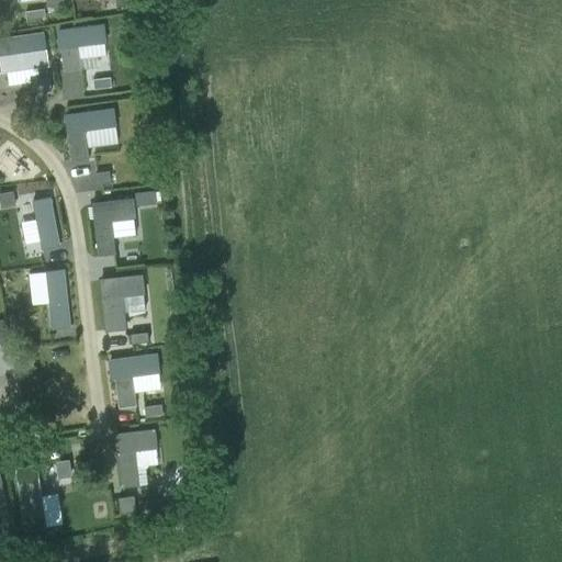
[(43,11),(25,13),(27,22),(44,20),(43,11)]
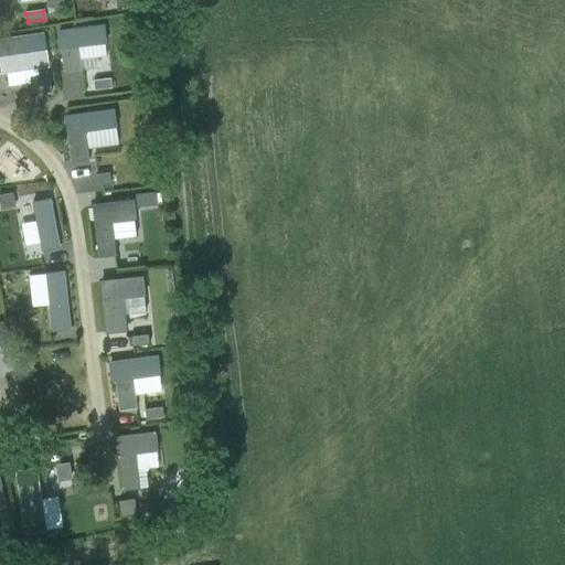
[(103,27),(57,32),(63,73),(81,71),(77,48),(105,44),(103,27)]
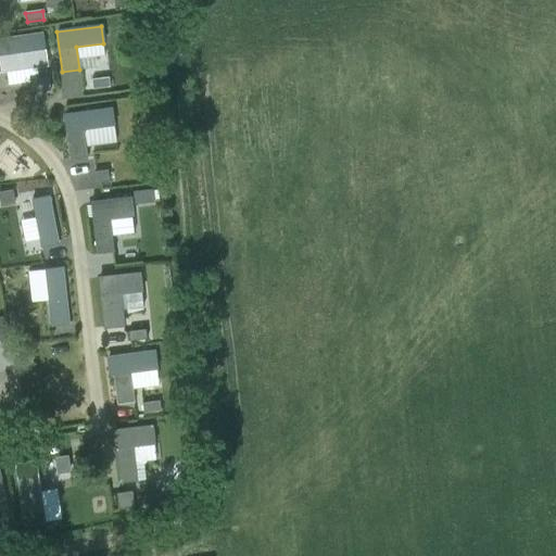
[(60,57),(53,27),(42,29),(49,59),(60,57)]
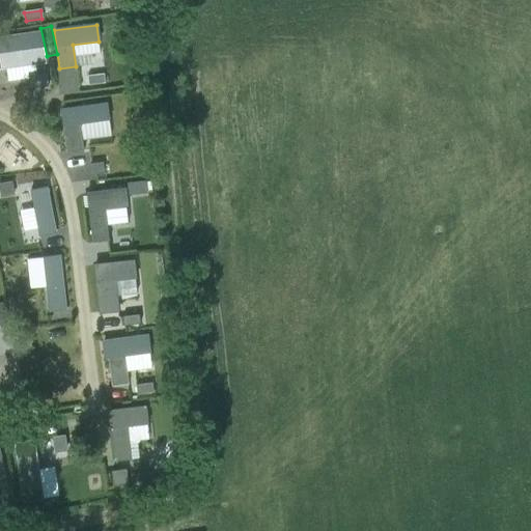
[(39,33),(0,38),(4,67),(44,62),(39,33)]
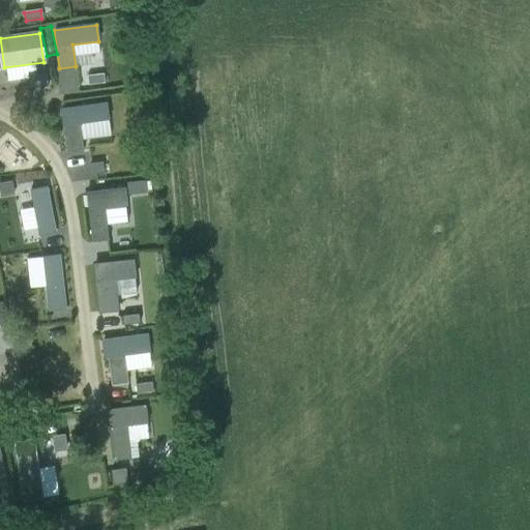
[(46,74),(33,76),(35,89),(48,87),(46,74)]
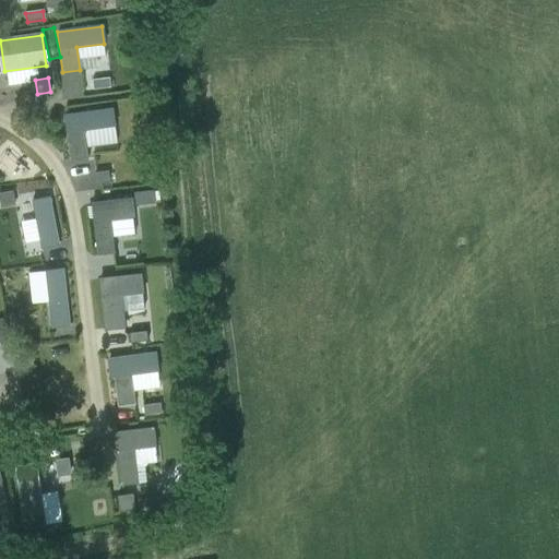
[(108,79),(92,81),(93,90),(109,87),(108,79)]
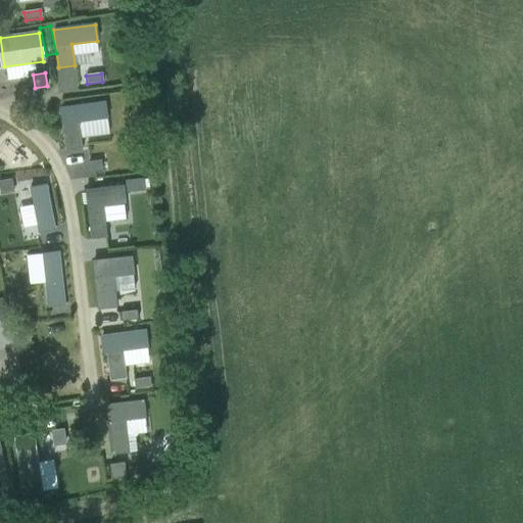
[(104,102),(60,108),(65,150),(65,151),(82,148),(81,139),(109,135),(106,119),(104,102)]
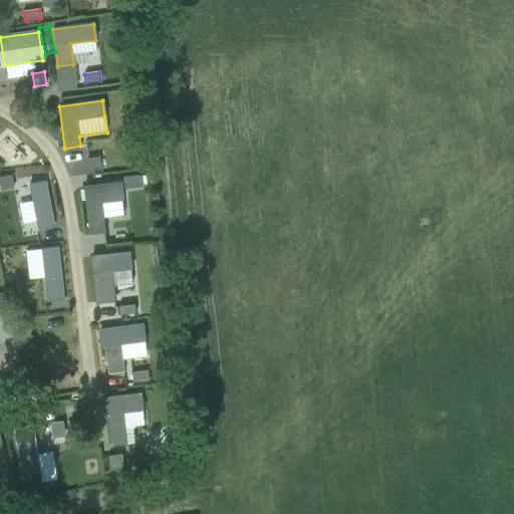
[(98,158),(86,159),(88,169),(99,168),(98,158)]
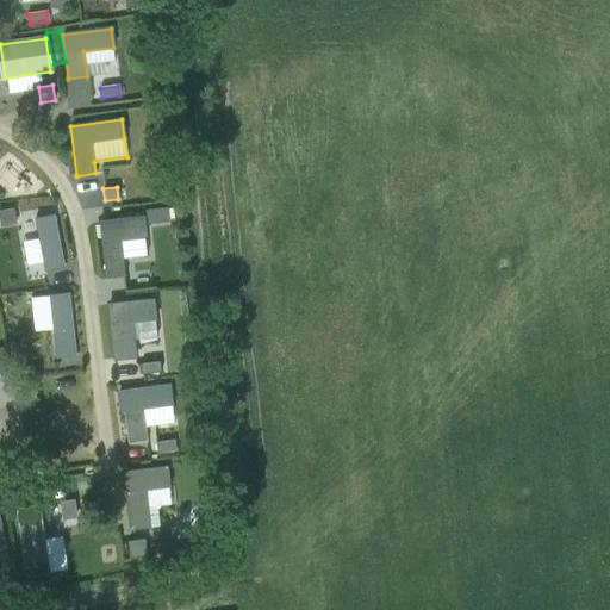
[(166,209),(147,211),(149,224),(167,222),(166,209)]
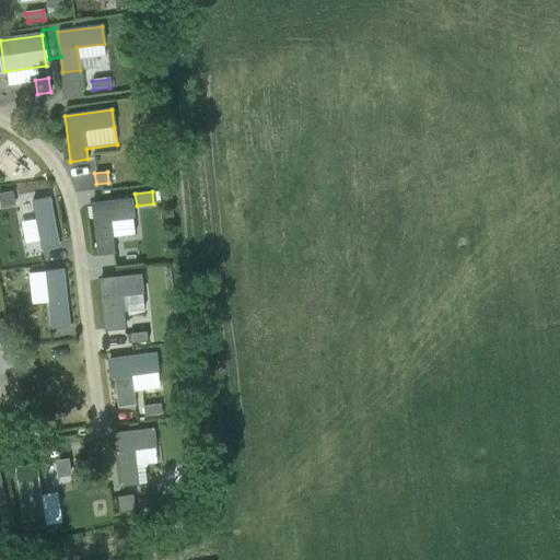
[(11,193),(0,195),(0,203),(1,208),(14,206),(11,193)]
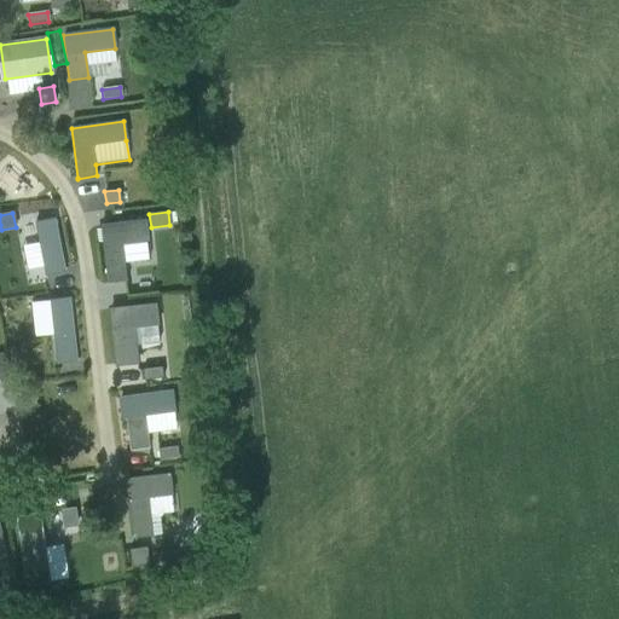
[(55,219),(35,223),(45,275),(64,271),(55,219)]
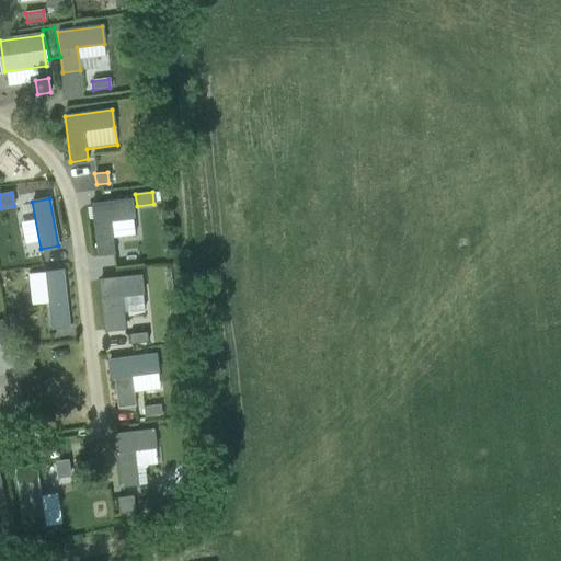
[(130,199),(91,204),(98,256),(115,255),(111,220),(134,218),(130,199)]
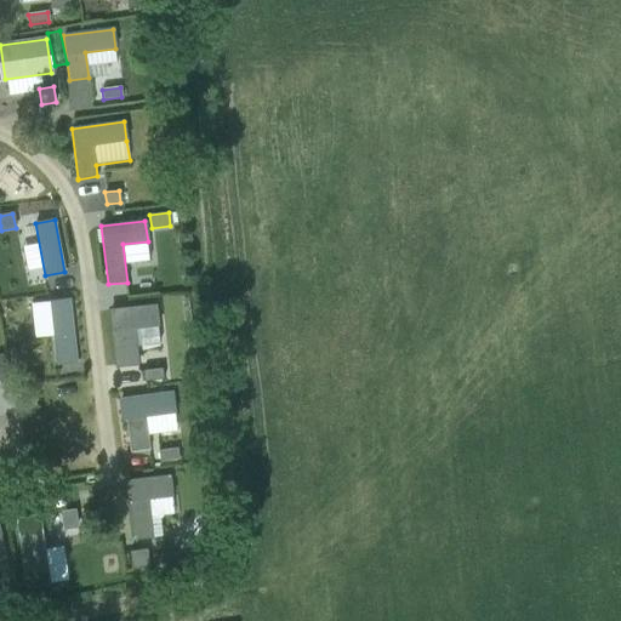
[(69,300),(50,301),(57,364),(77,363),(69,300)]
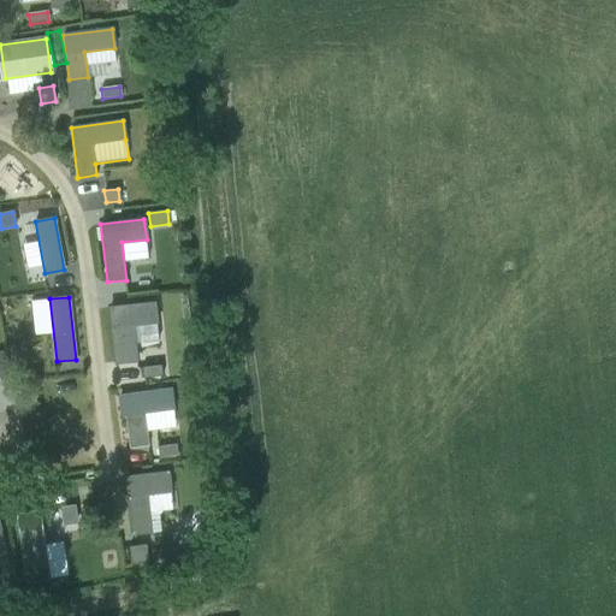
[(154,303),(110,308),(116,363),(136,361),(132,325),(157,323),(154,303)]
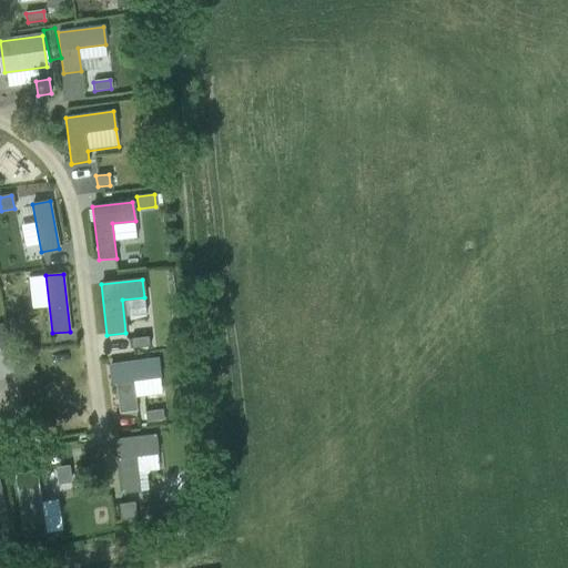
[(149,337),(131,338),(132,348),(150,347),(149,337)]
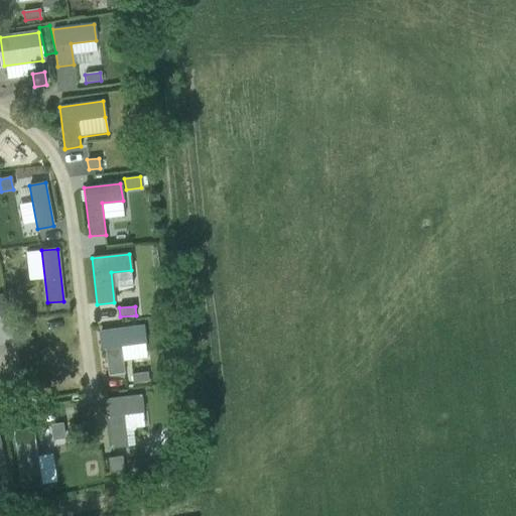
[(142,327),(100,332),(102,349),(105,348),(108,376),(124,374),(121,346),(145,343),(142,327)]
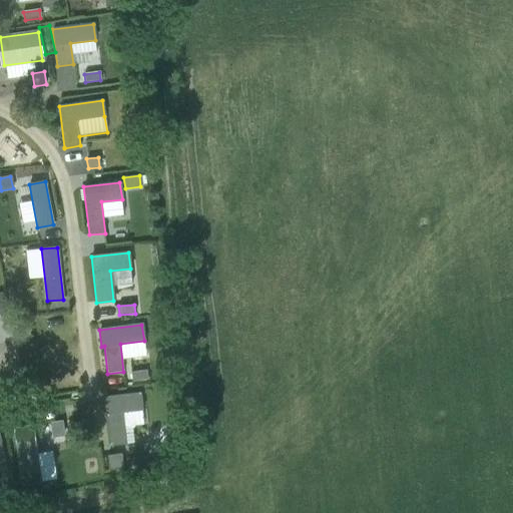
[(146,371),(130,372),(131,381),(147,380),(146,371)]
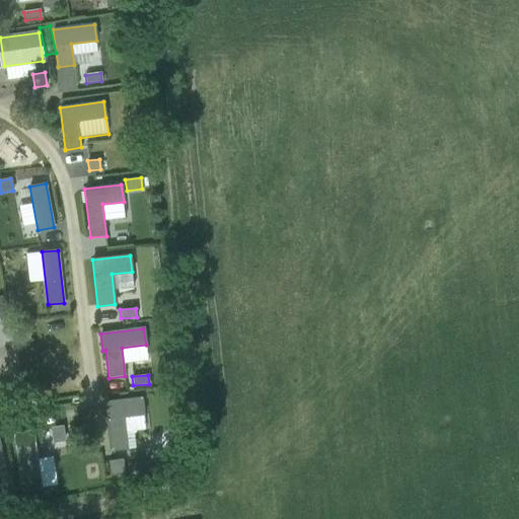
[(142,397),(105,401),(112,451),(125,450),(124,440),(127,439),(124,417),(143,415),(142,397)]
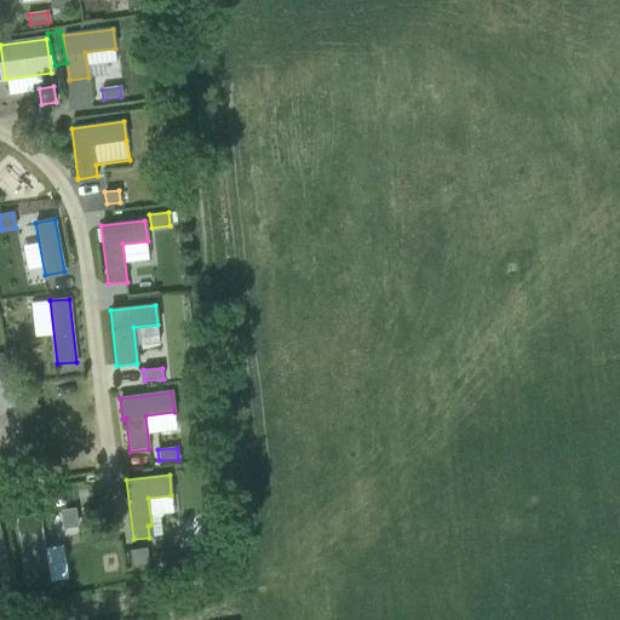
[(74,510),(62,512),(64,528),(76,527),(74,510)]
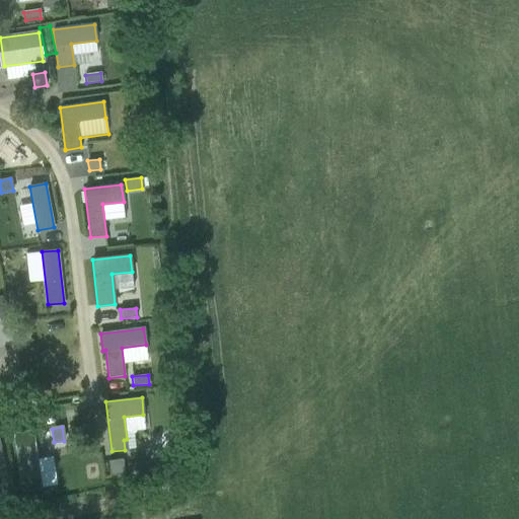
[(32,431),(14,434),(23,491),(42,488),(32,431)]
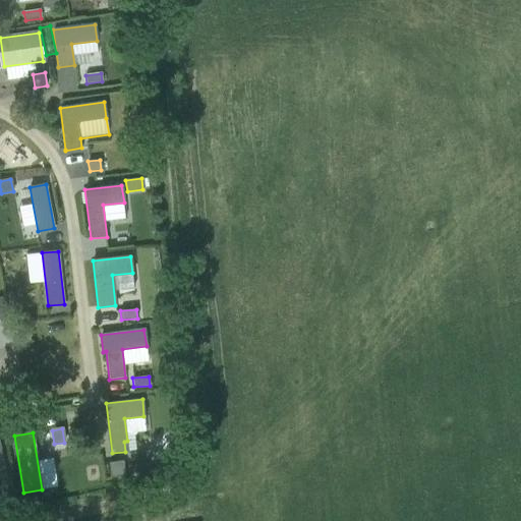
[(124,460),(109,462),(111,473),(125,471),(124,460)]
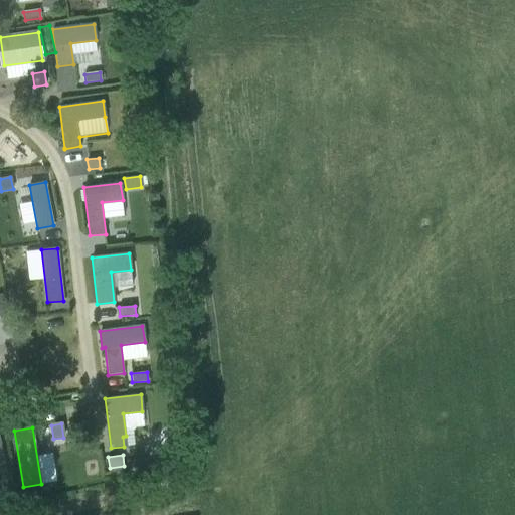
All buildings are outlined.
